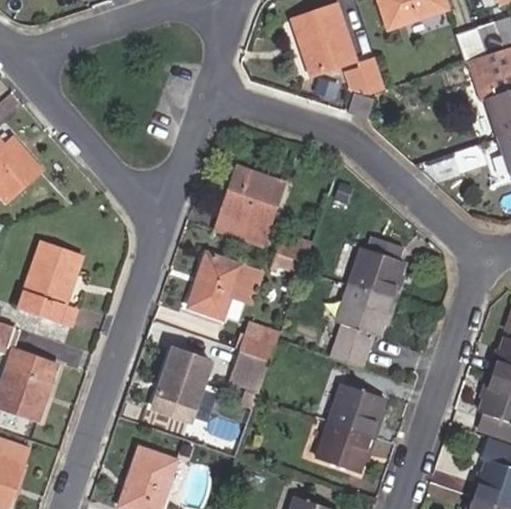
[(377,0),(387,28),(445,7),(442,0),(377,0)]
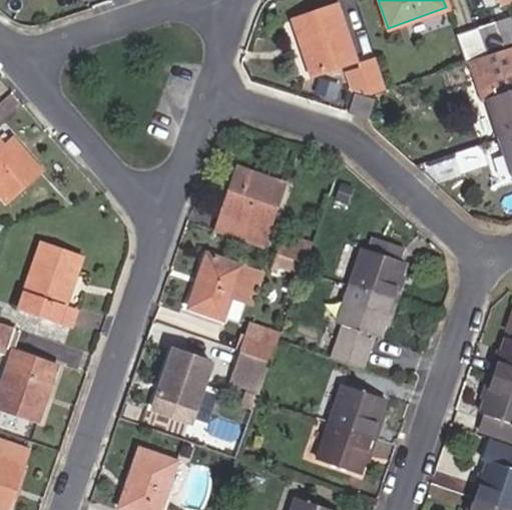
[(308,55),(303,56),(309,73),(353,58),(334,3),(290,19),(297,36),(301,34),(308,55)]
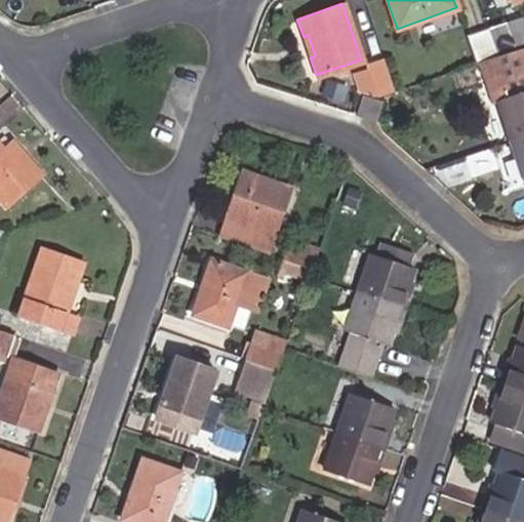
[(487,27),(496,54),(523,45),(523,24),(521,15),(487,27)]
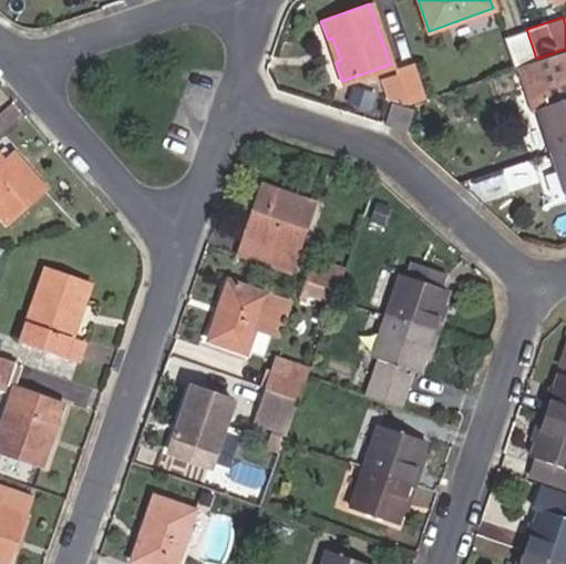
[(502,38),(512,67),(536,59),(525,29),(502,38)]
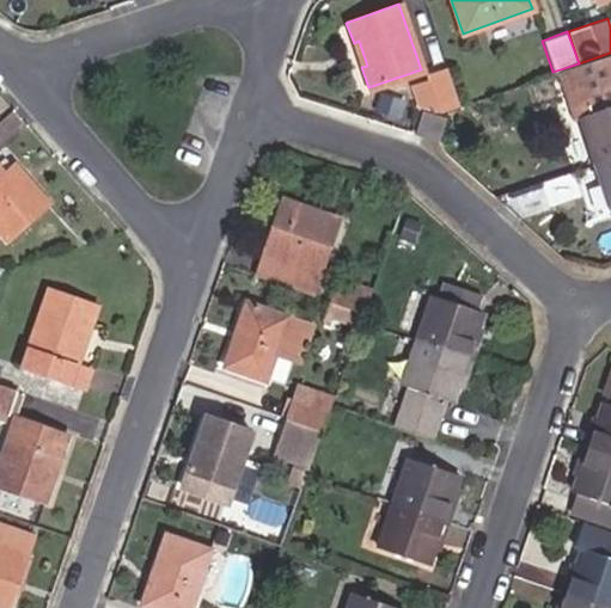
[(354,43),(361,67),(367,66),(359,41),(354,43)]
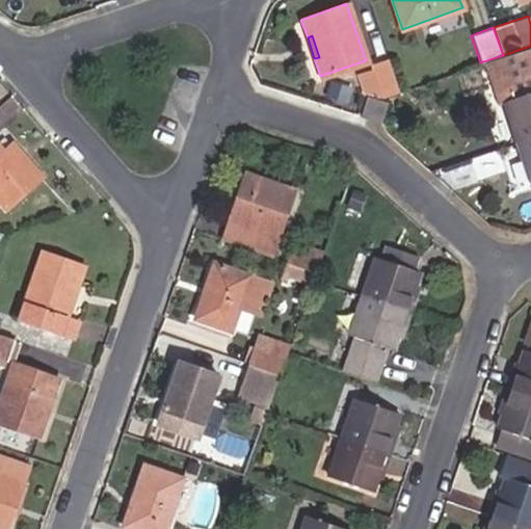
[(516,143),(529,180),(530,179),(530,46),(503,55),(485,61),(494,85),(503,82),(509,100),(503,102),(516,143)]
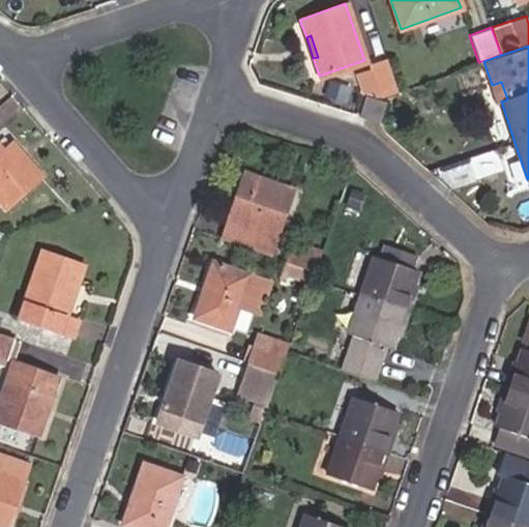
[(373,97),(380,95),(395,90),(384,58),(369,64),(370,67),(355,74),(363,98),(359,114),(376,119),(382,103),(373,97)]
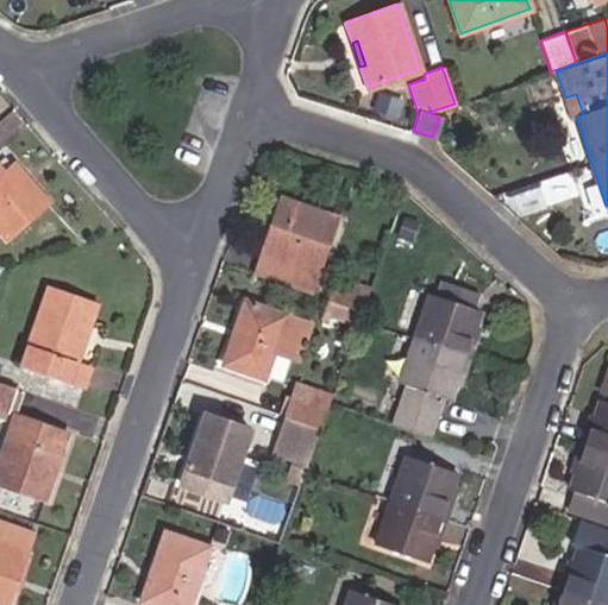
[(19,159),(12,165),(29,183),(33,178),(19,159)]
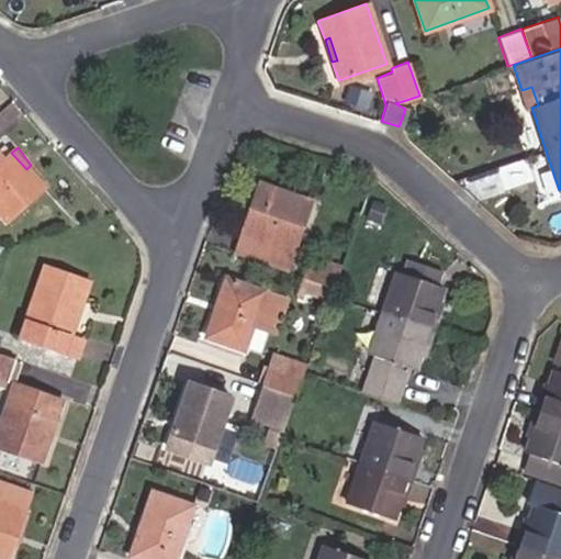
[(48,183),(31,165),(26,169),(11,153),(6,157),(0,151),(0,210),(8,219),(48,183)]
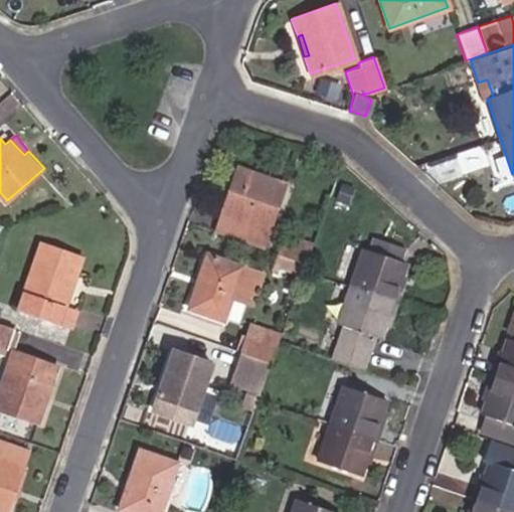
[(501,177),(512,174),(500,139),(489,142),(501,177)]
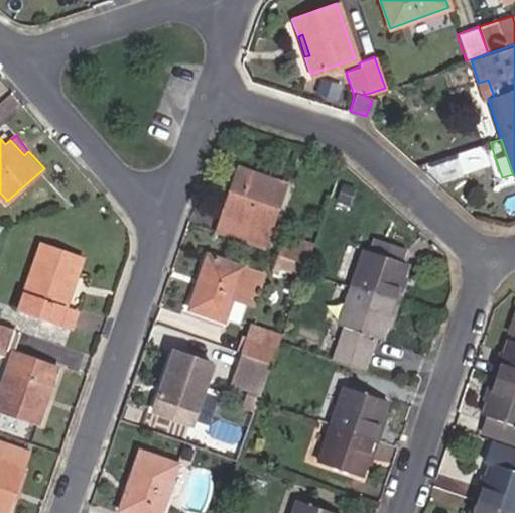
[(237,166),(222,212),(268,228),(282,182),(237,166)]
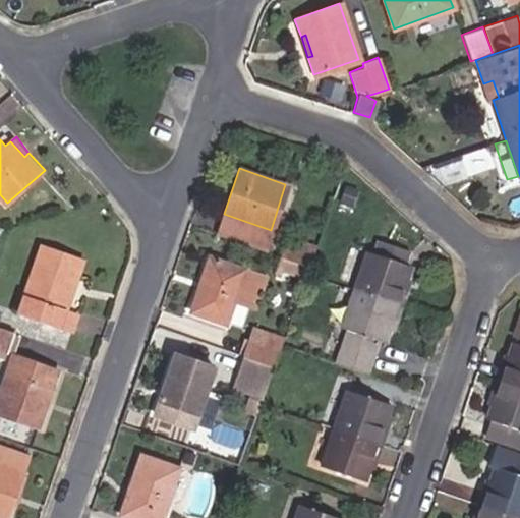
[(224,214),(217,233),(264,249),(271,230),(224,214)]
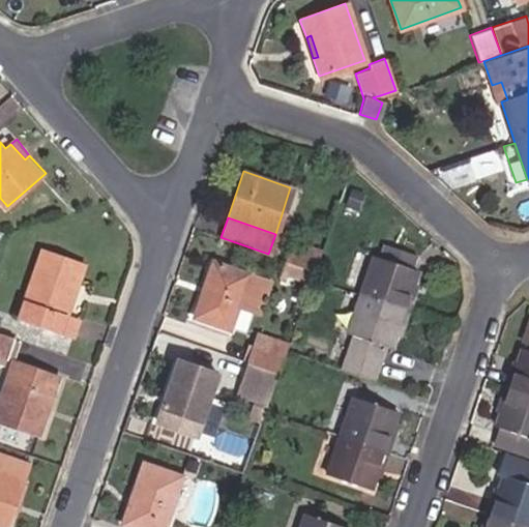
[(285,260),(314,270),(320,254),(291,243),(285,260)]
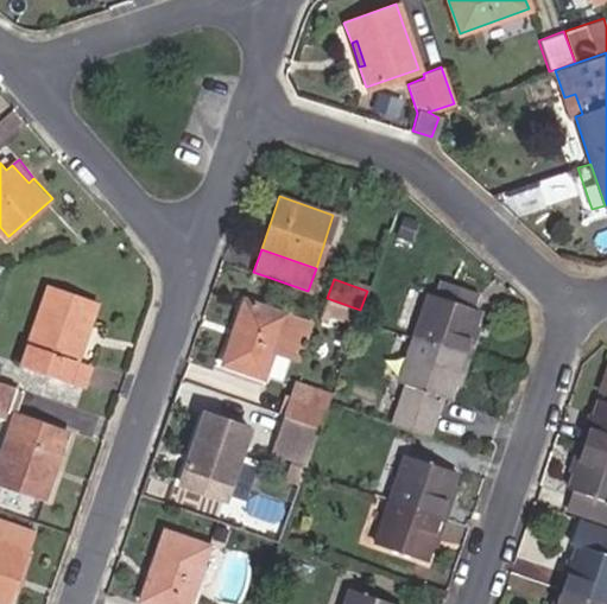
[(427,292),(415,328),(397,381),(404,383),(390,423),(425,436),(438,396),(448,400),(454,382),(459,385),(479,326),(473,325),(478,310),(470,306),(475,291),(440,279),(435,294),(427,292)]
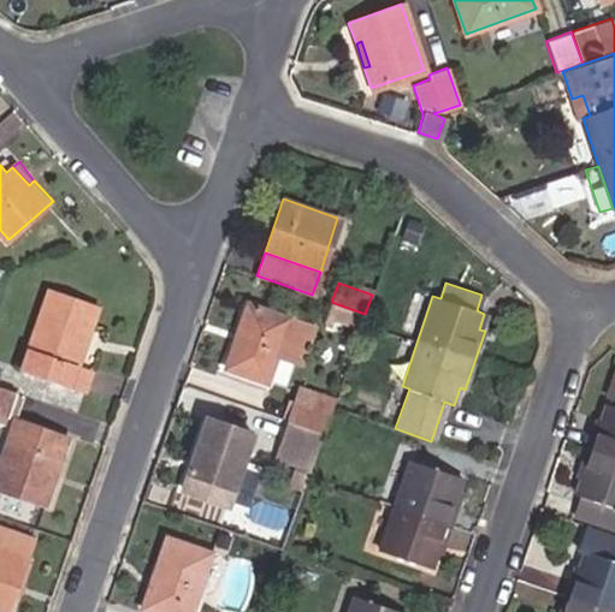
[(101,306),(51,289),(24,366),(89,388),(96,370),(81,366),(101,306)]
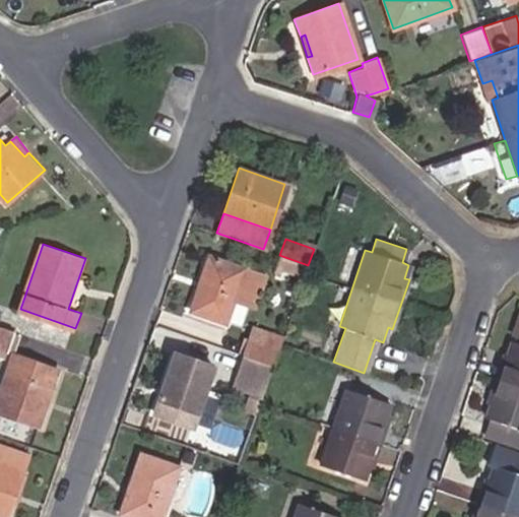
[(346,277),(354,280),(365,250),(357,247),(346,277)]
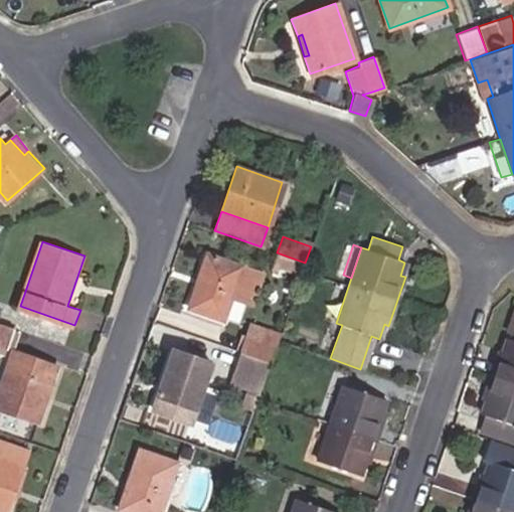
[(285,267),(301,273),(305,263),(277,252),(272,267),(284,271),(285,267)]
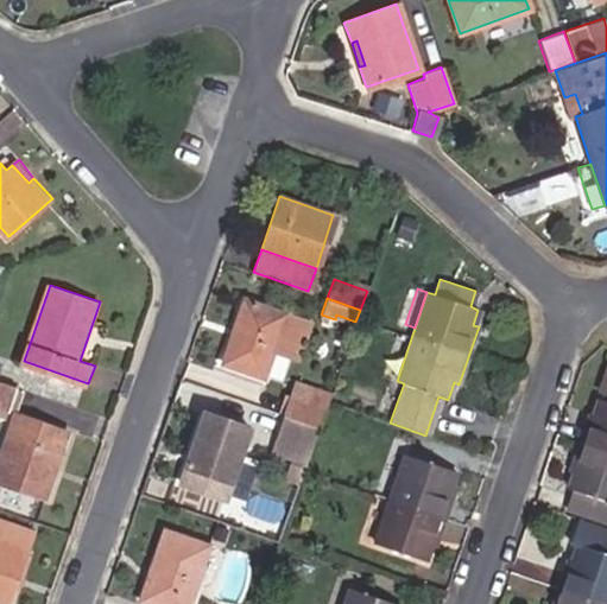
[(278,332),(285,313),(244,300),(222,362),(263,376),(278,332)]
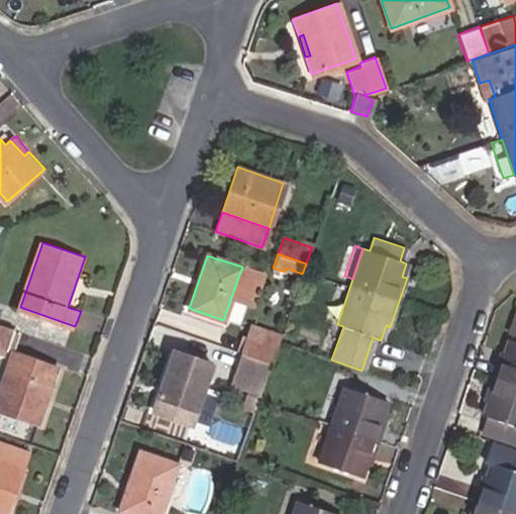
[(258,273),(242,267),(236,283),(252,289),(258,273)]
